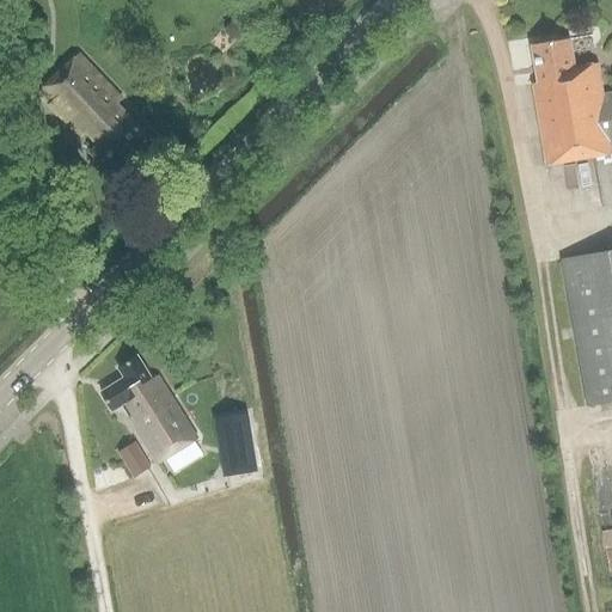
[(225,34),(233,42),(248,30),(239,22),(234,20),(226,26),(225,34)]
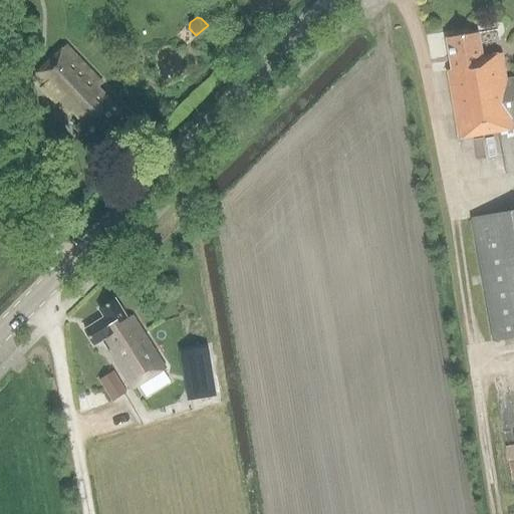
[(451,70),(447,70),(459,139),(500,132),(507,174),(513,172),(513,78),(506,80),(502,53),(483,57),(479,33),(446,38),(451,70)]
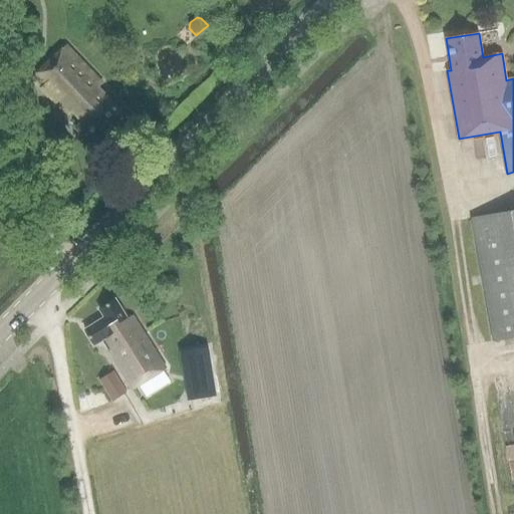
[(32,77),(42,87),(68,115),(73,111),(82,121),(75,129),(93,147),(126,115),(108,96),(107,97),(97,87),(101,83),(75,55),(65,45),(32,77)]
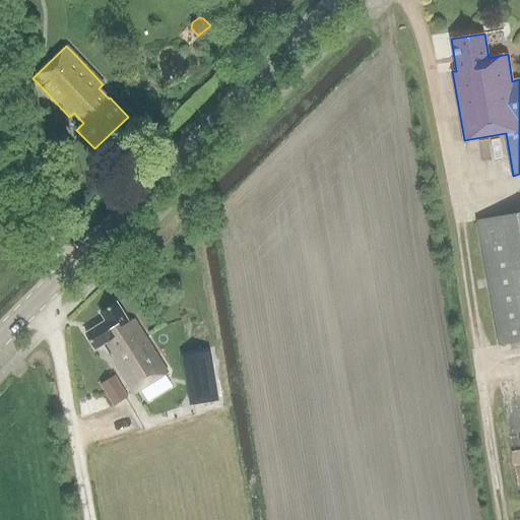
[(519,212),(476,220),(498,346),(519,341),(519,212)]
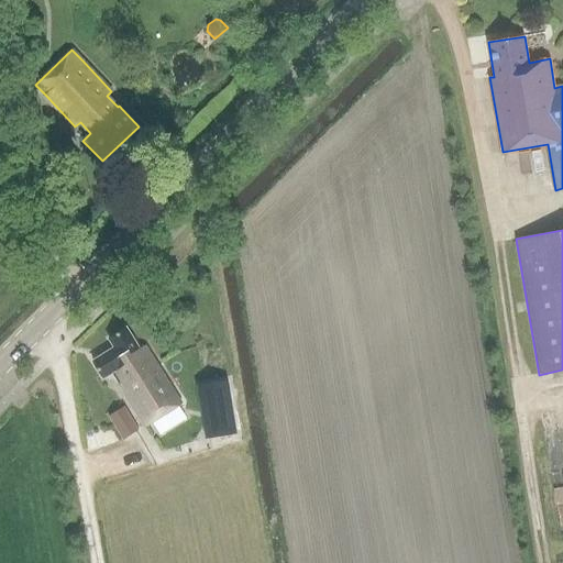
[(111,373),(145,427),(180,404),(145,346),(140,350),(125,328),(109,339),(114,348),(92,362),(102,378),(111,373)]
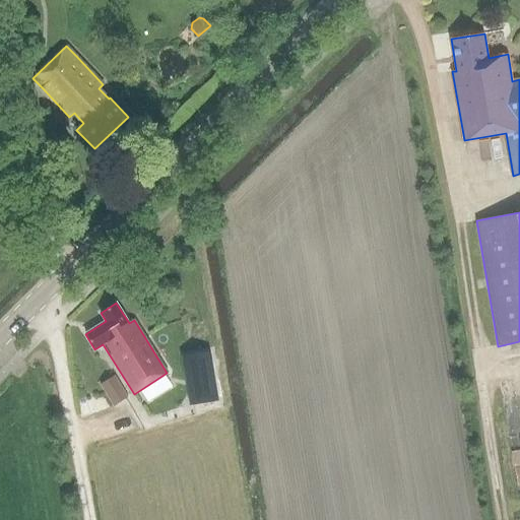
[(210,352),(190,355),(194,380),(214,376),(210,352)]
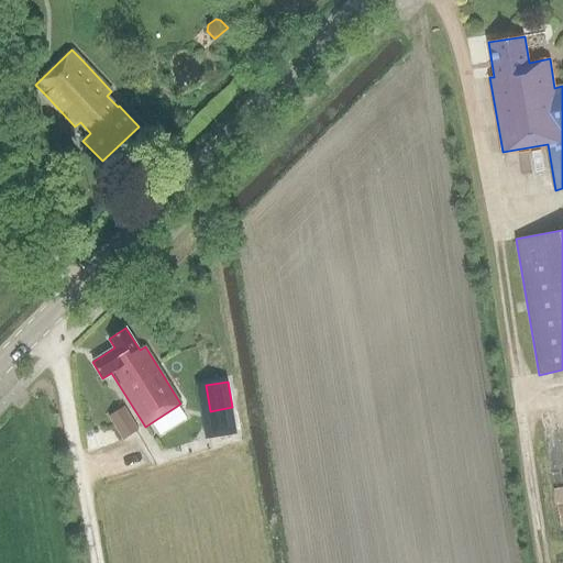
[(123,407),(108,416),(123,440),(139,430),(123,407)]
